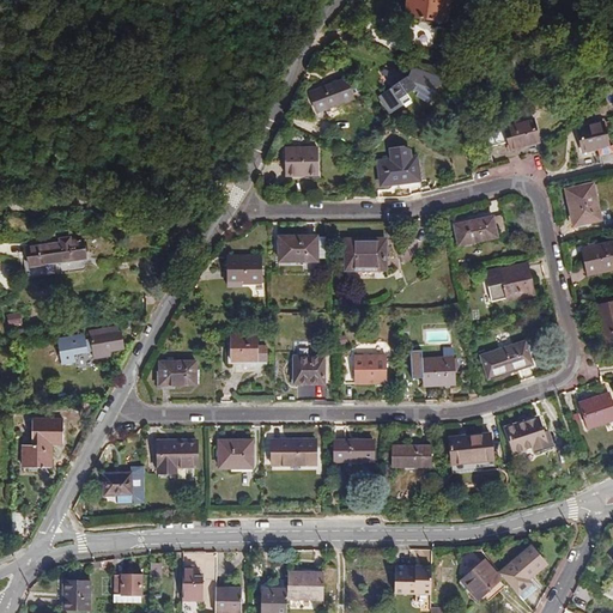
[(449,0),(362,0),(407,7),(406,17),(447,22),(449,0)]
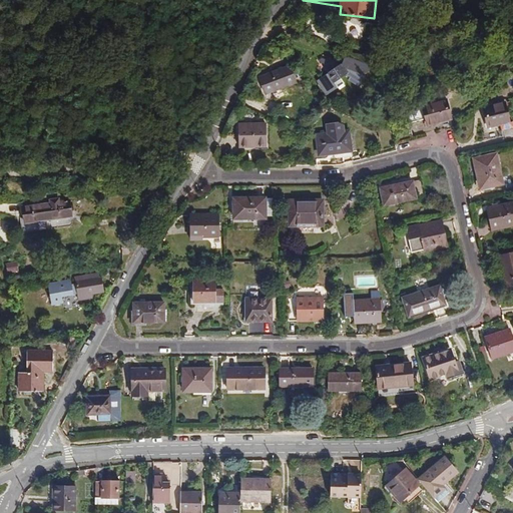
[(322,58),(319,60),(328,73),(316,81),(326,96),(349,80),(360,88),(374,67),(345,56),(341,65),(322,58)]
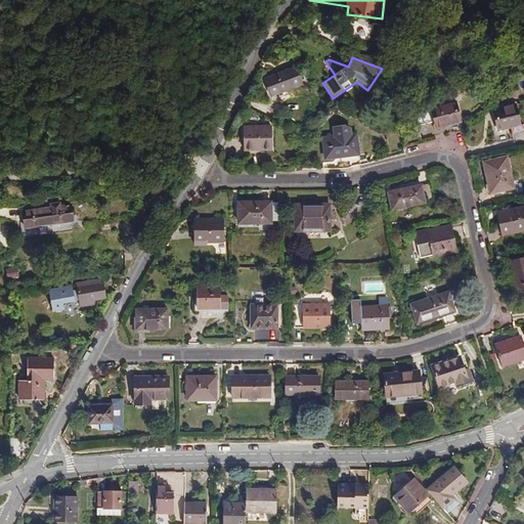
[(303,84),(296,68),(265,80),(271,96),(303,84)]
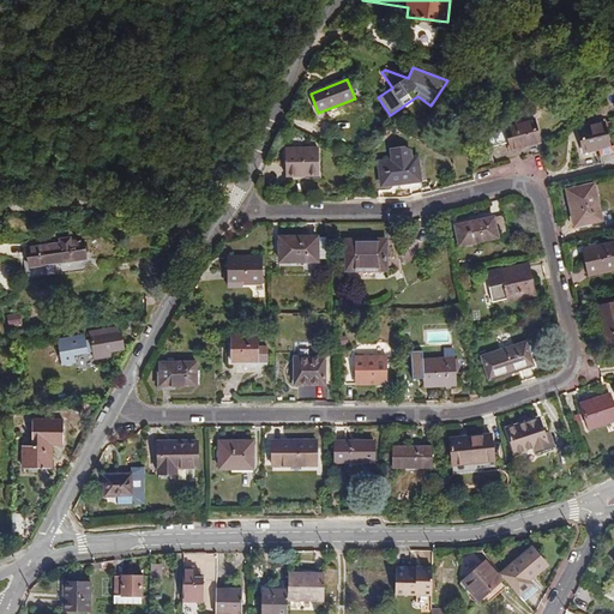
[(511,144),(512,150),(540,144),(534,120),(491,131),(487,137),(491,149),(511,144)]
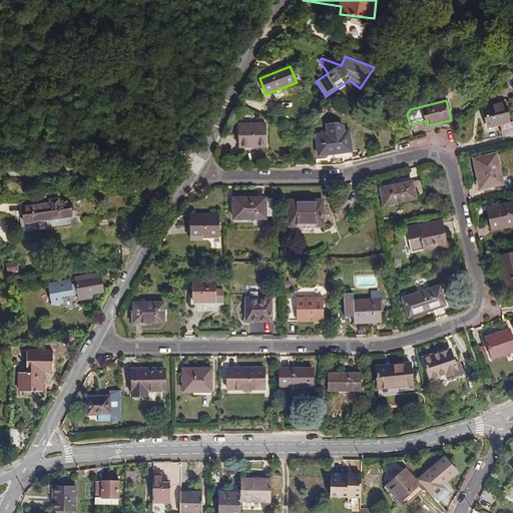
[(482,108),(487,128),(499,125),(510,123),(505,102),(482,108)]
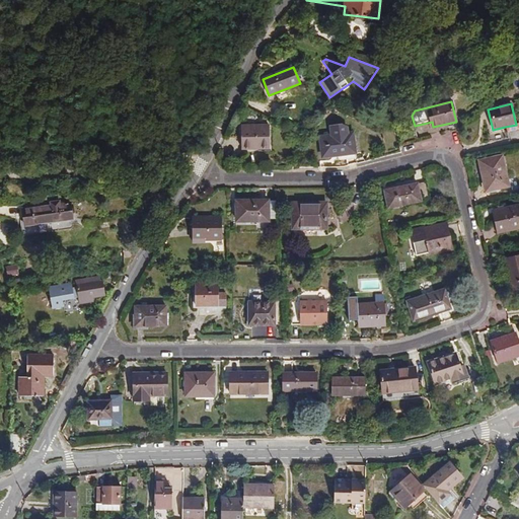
[(516,125),(505,127),(507,133),(518,130),(518,124),(516,125)]
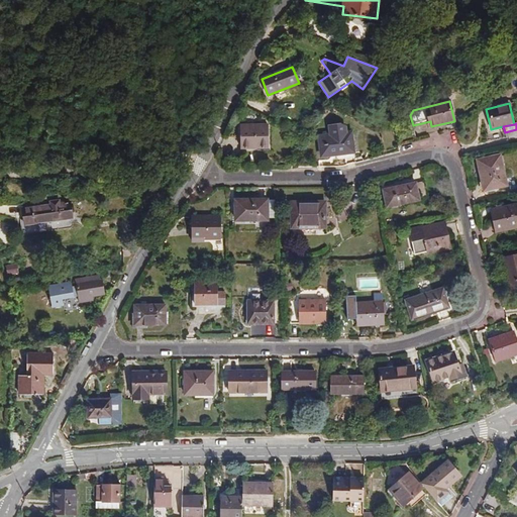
[(268,124),(241,125),(241,149),(269,148),(268,124)]
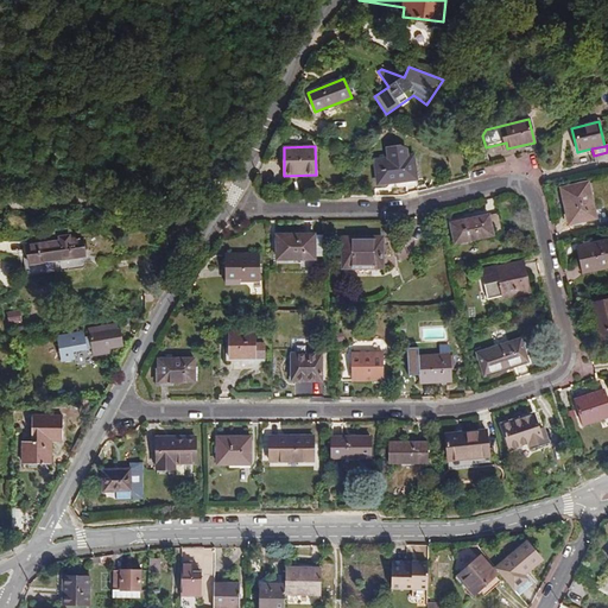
[(375,160),(379,184),(416,179),(413,156),(375,160)]
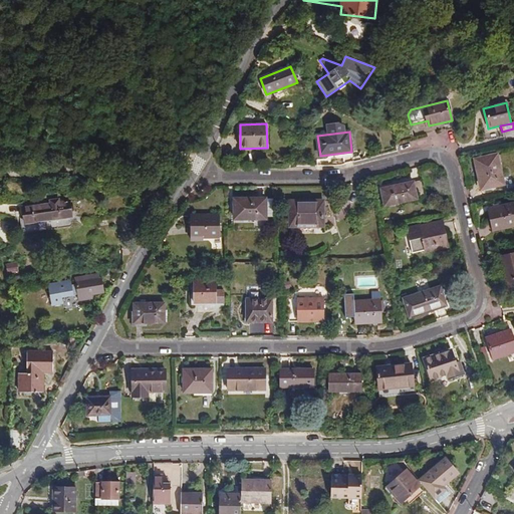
[(474,159),(481,191),(504,186),(498,154),(474,159)]
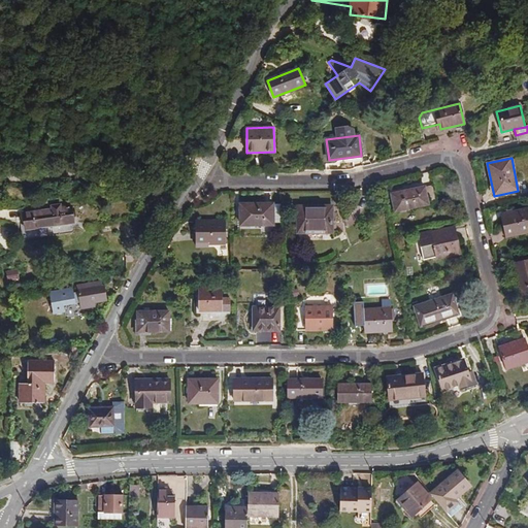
[(394,211),(436,203),(432,186),(391,194),(394,211)]
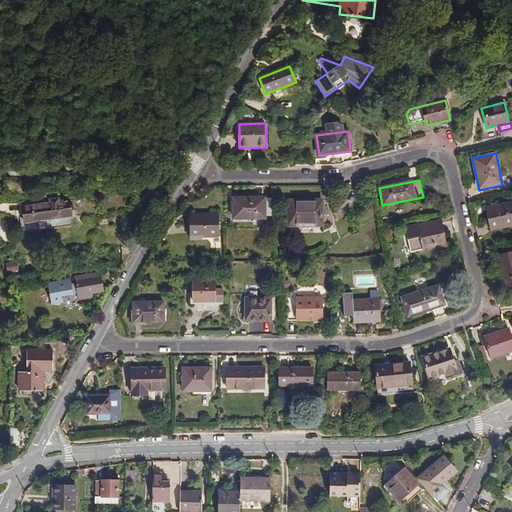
[(68,198),(50,200),(50,204),(23,207),(25,222),(72,216),(68,198)]
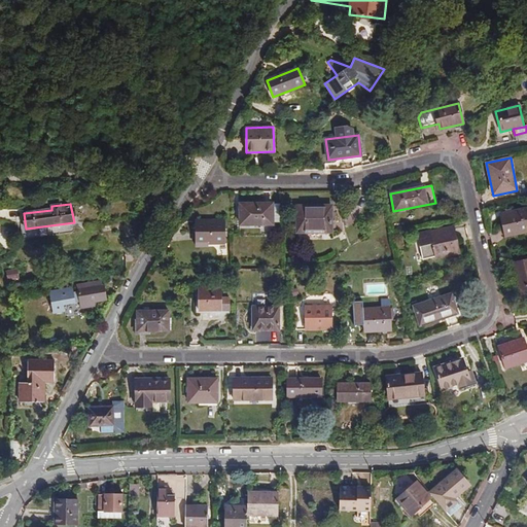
[(273,204),(240,204),(240,224),(273,224),(273,218),(273,204)]
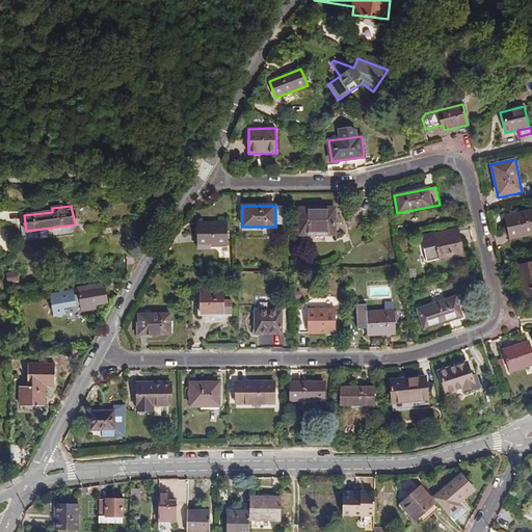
[(335,208),(300,209),(300,234),(335,234),(335,208)]
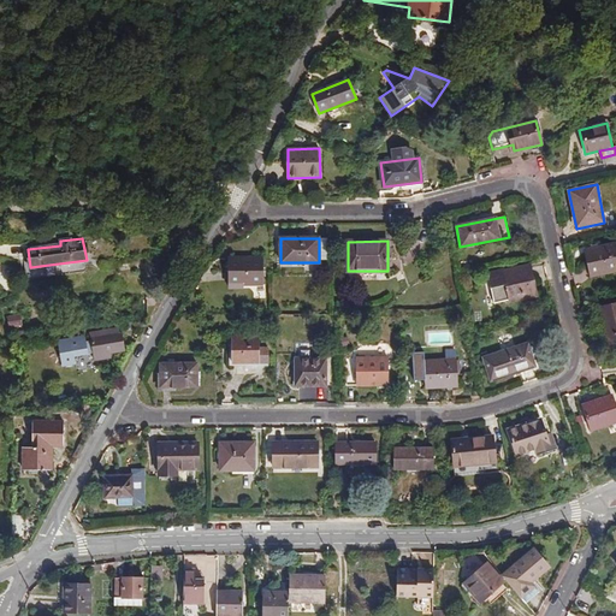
[(615,243),(585,250),(591,278),(615,271),(615,243)]
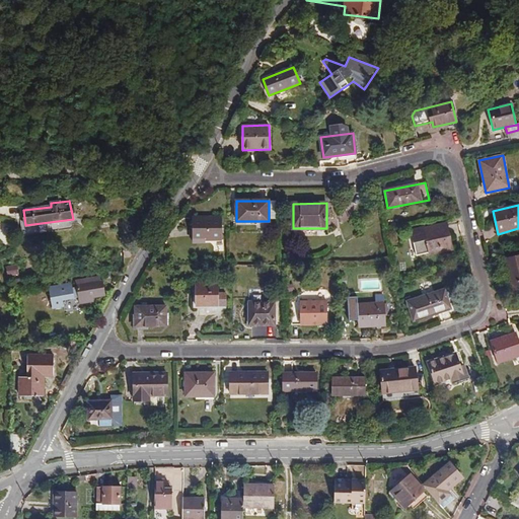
[(221,217),(193,217),(193,240),(222,239),(221,217)]
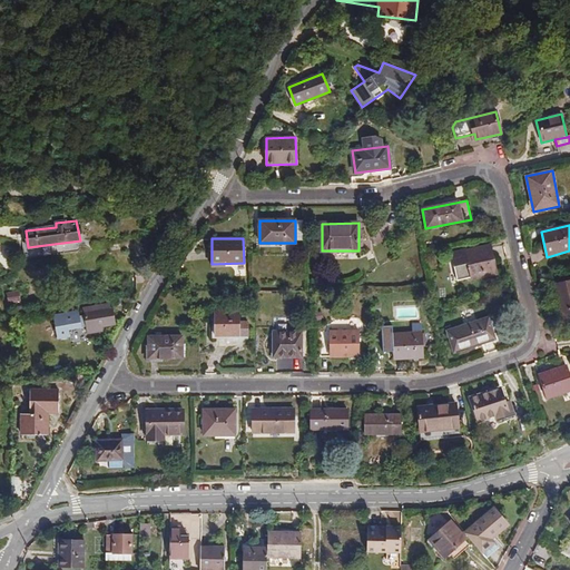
[(472,281),(497,274),(490,245),(465,251),(464,249),(451,253),(454,265),(453,265),(457,281),(471,277),(472,281)]
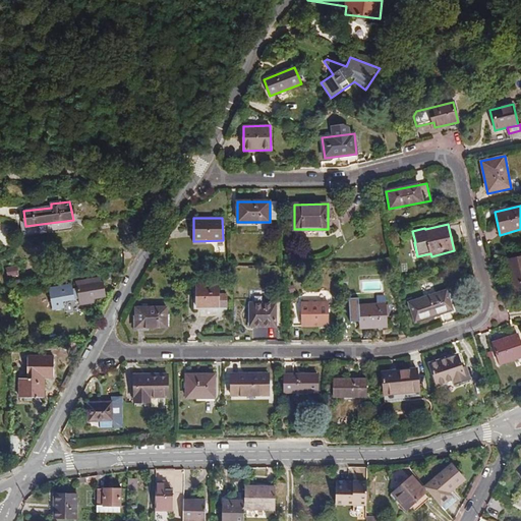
[(514,297),(520,295),(520,256),(506,259),(514,297)]
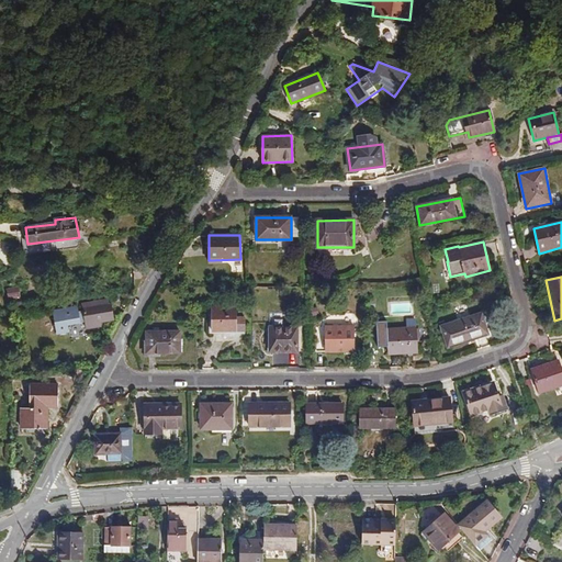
[(7,288),(9,300),(21,298),(20,287),(7,288)]
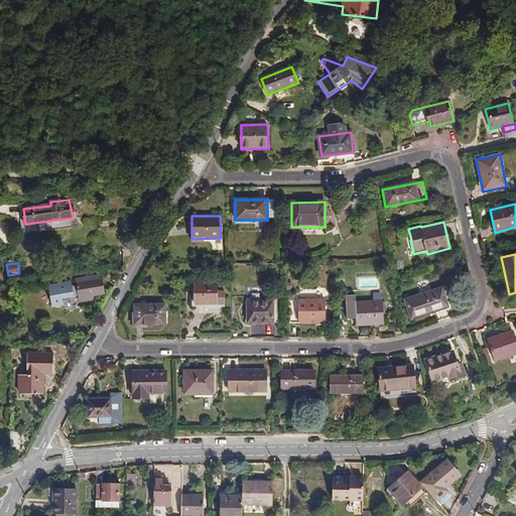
[(79,298),(92,296),(105,294),(102,279),(98,279),(97,274),(76,278),(76,283),(79,298)]
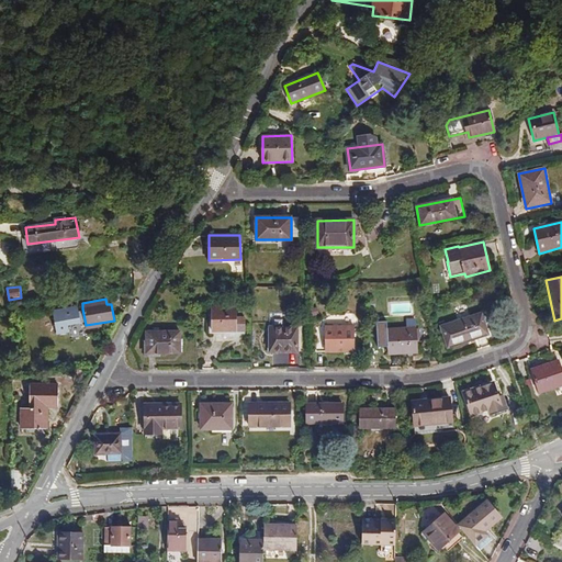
[(86,325),(82,308),(78,308),(78,306),(53,310),(56,334),(86,329),(86,325)]
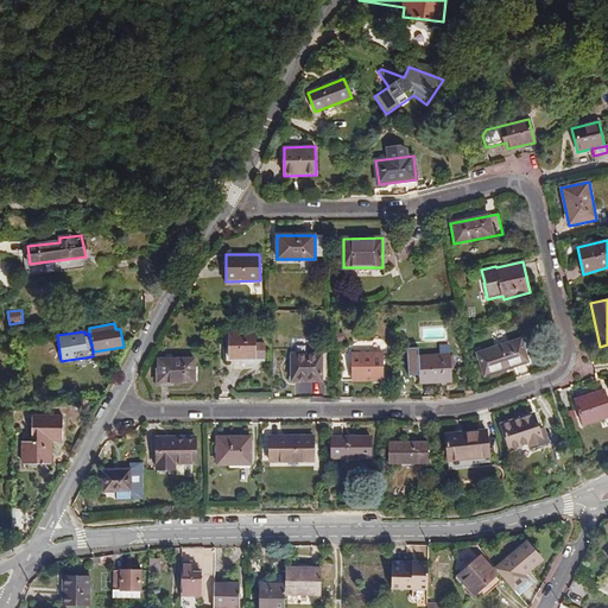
[(254,333),(229,334),(229,359),(264,359),(264,344),(254,344),(254,333)]
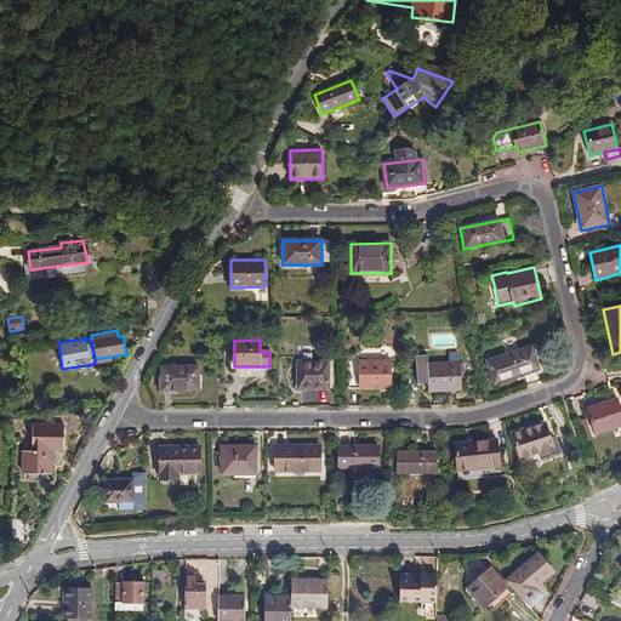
[(531,346),(488,360),(495,385),(540,370),(531,346)]
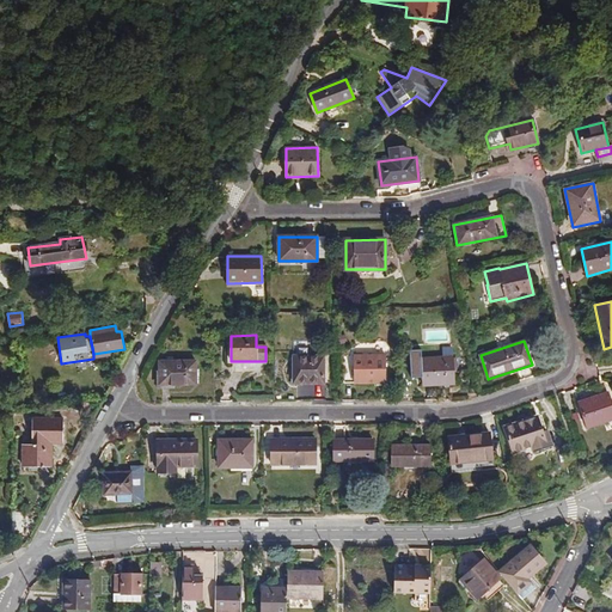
[(386,355),(344,356),(343,384),(386,384),(386,355)]
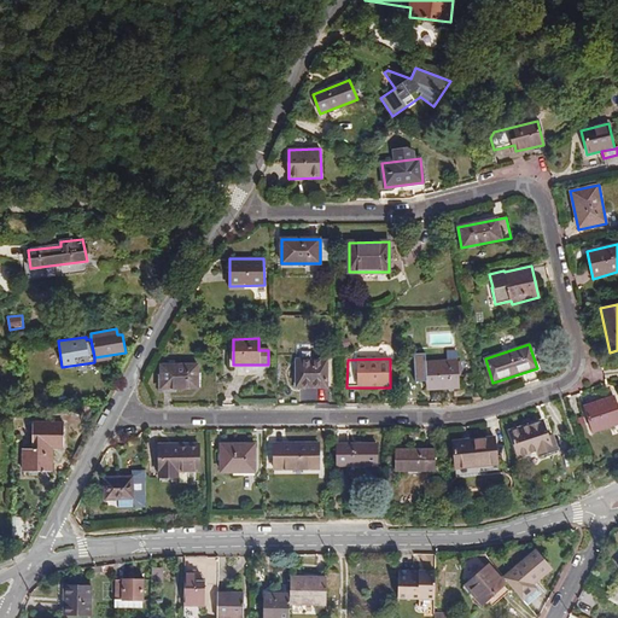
[(327,360),(296,360),(297,388),(327,388),(327,360)]
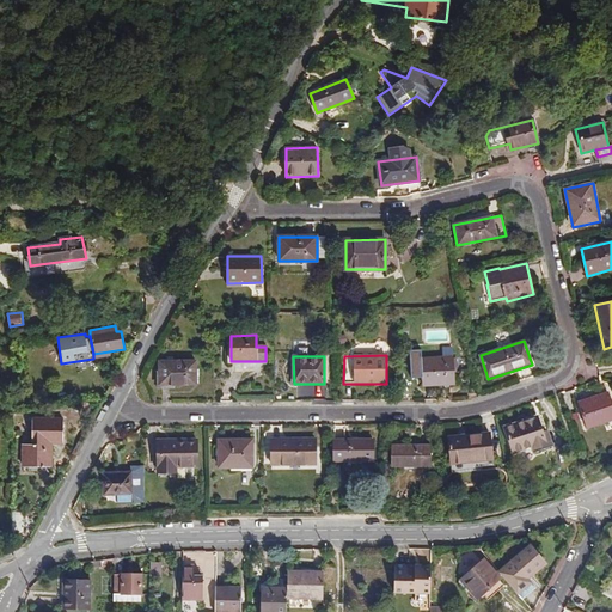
[(454,384),(453,356),(422,359),(423,386),(454,384)]
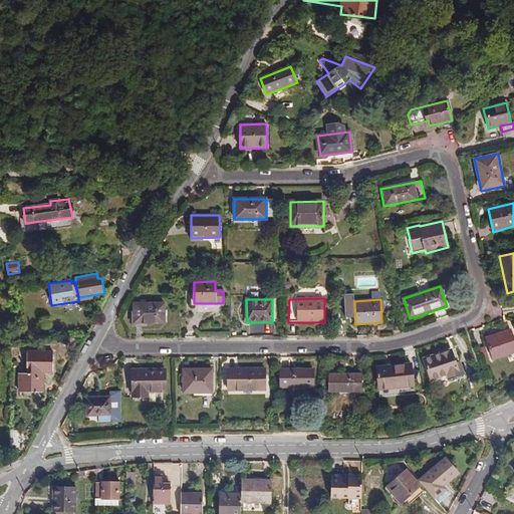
[(165,322),(165,303),(134,303),(134,323),(165,322)]
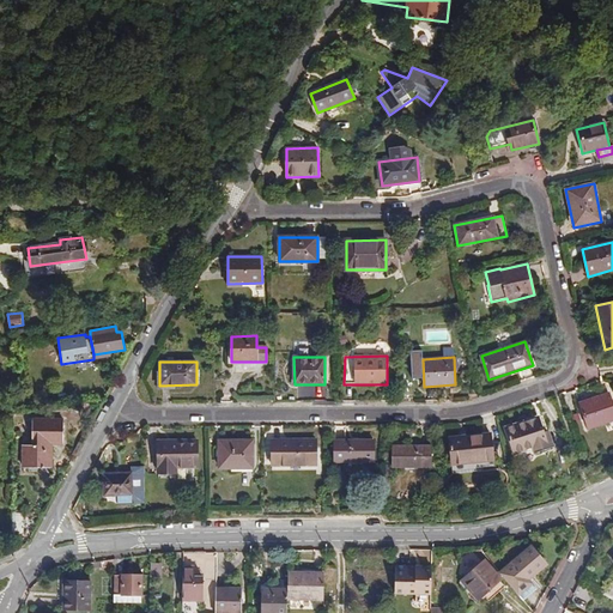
[(578,404),(588,430),(612,420),(612,405),(608,393),(578,404)]
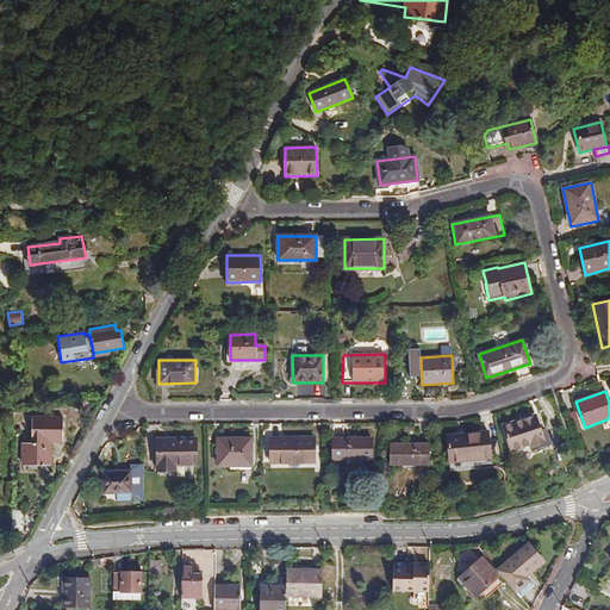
[(531,452),(552,443),(548,428),(541,430),(535,415),(503,425),(512,453),(529,447),(531,452)]
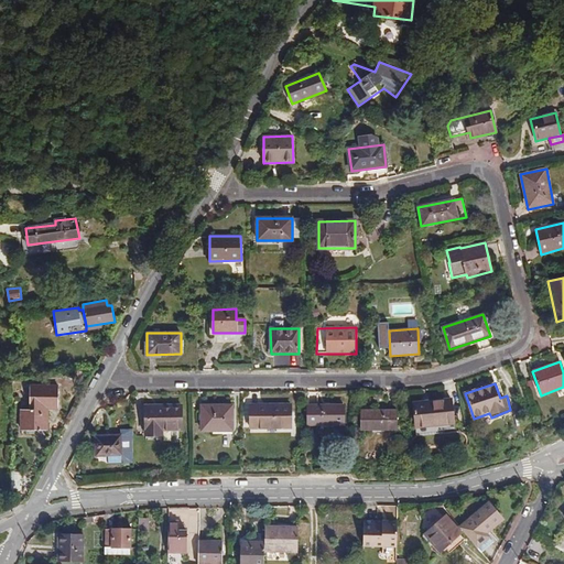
[(31,384),(31,410),(21,410),(21,431),(47,431),(47,409),(58,409),(58,384),(31,384)]
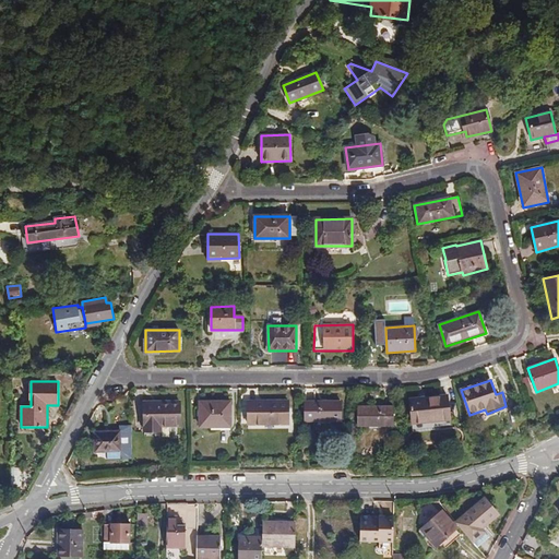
[(409,400),(412,424),(450,419),(448,395),(409,400)]
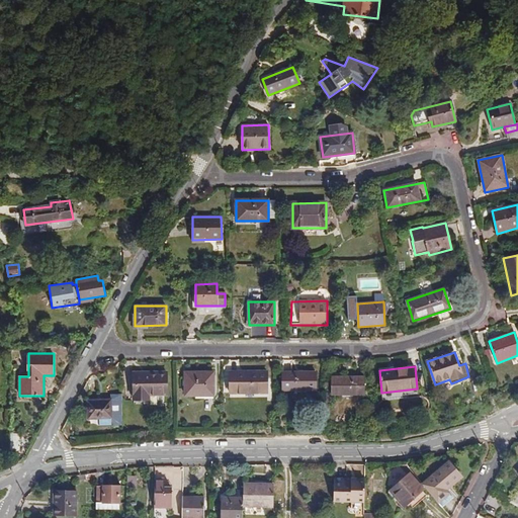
[(230,370),(230,394),(267,394),(267,370),(230,370)]
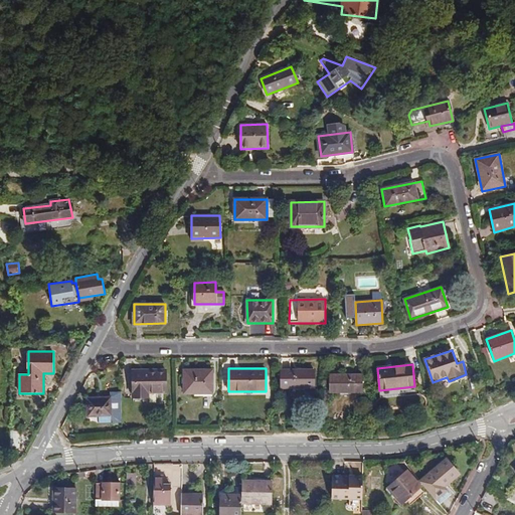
[(148,398),(148,392),(166,392),(166,370),(133,370),(132,397),(148,398)]
